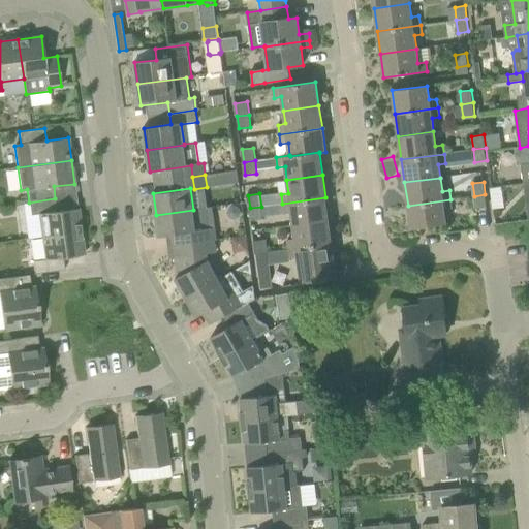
[(485,194),(474,196),(475,209),(487,208),(485,194)]
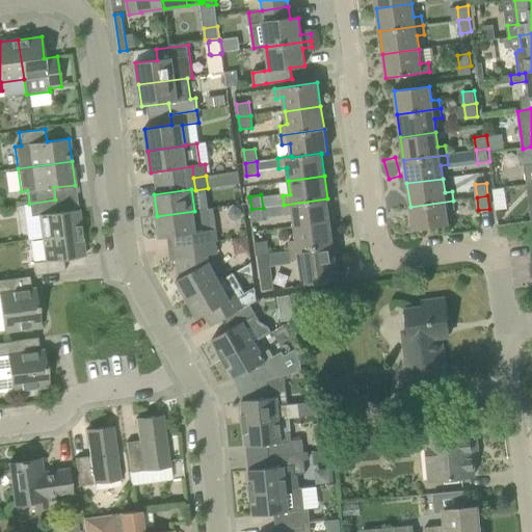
[(327,198),(284,205),(286,214),(293,213),(295,227),(330,221),(327,198)]
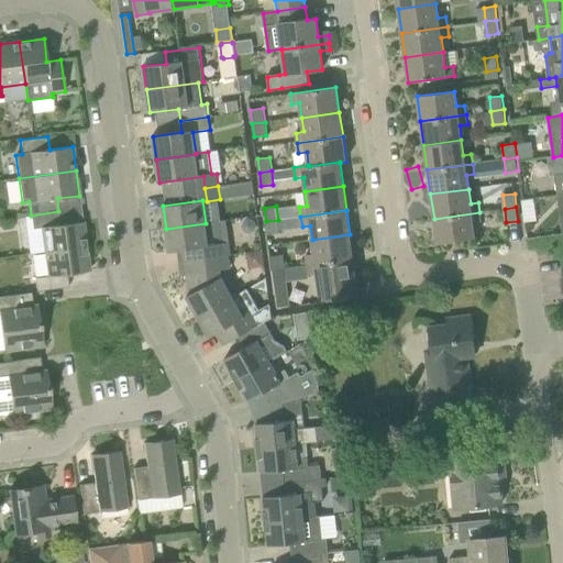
[(41,228),(44,252),(86,246),(83,222),(61,225),(58,211),(31,216),(32,229),(41,228)]
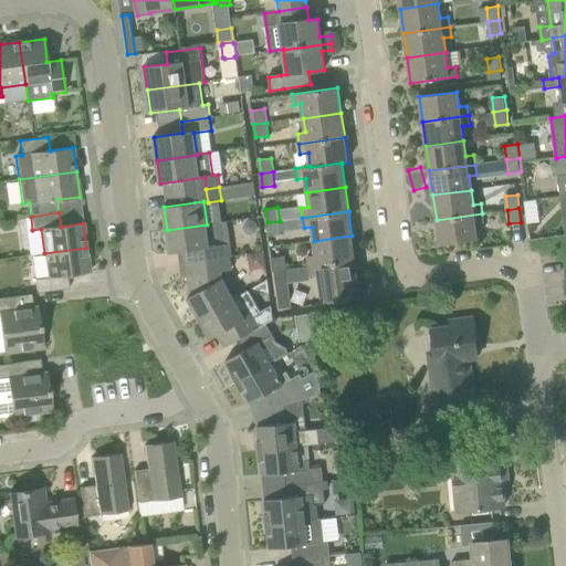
[(482,213),(437,220),(440,244),(478,240),(475,224),(483,223),(482,213)]
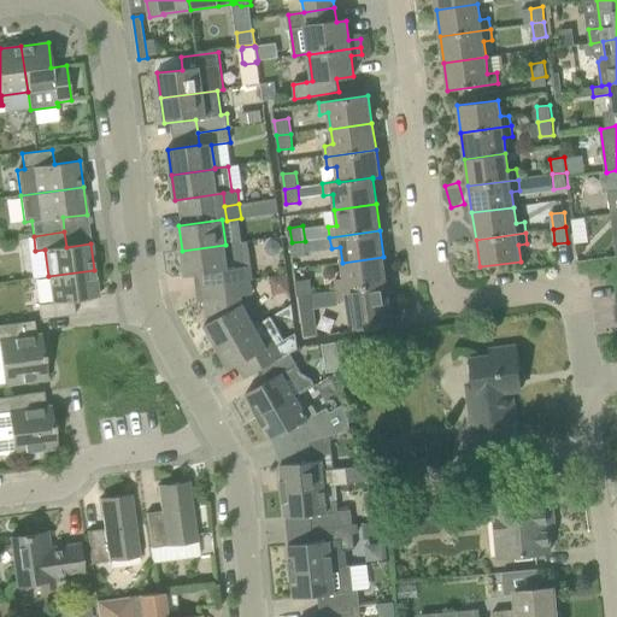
[(305,241),(292,242),(293,257),(307,256),(305,241)]
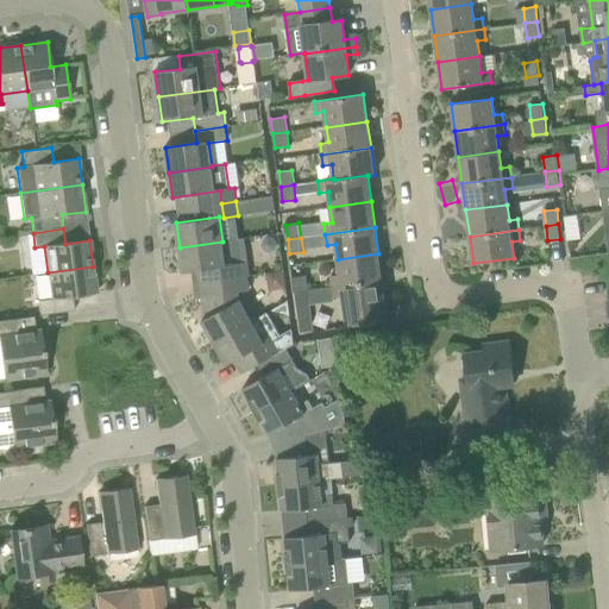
[(196,271),(199,283),(249,276),(246,263),(242,263),(239,239),(223,242),(180,248),(183,272),(196,271)]
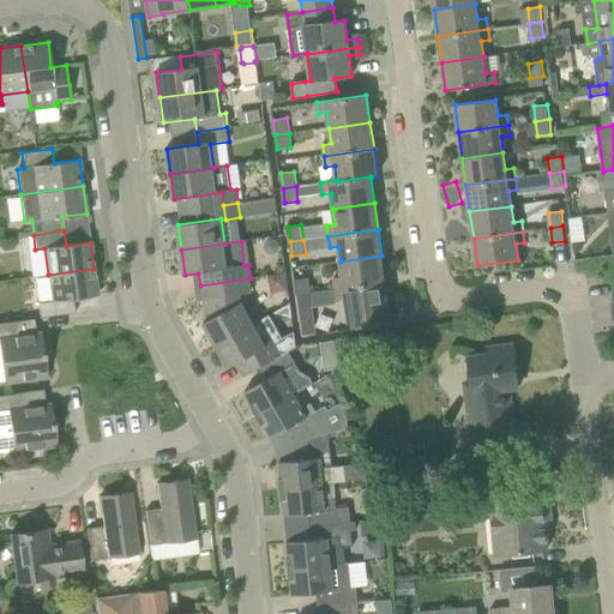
[(333,278),(336,289),(385,283),(381,256),(341,262),(342,277),(333,278)]
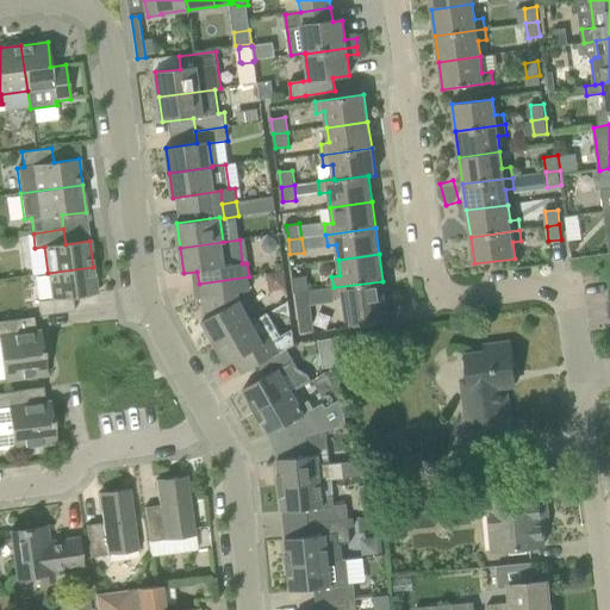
[(93,267),(48,273),(51,299),(38,300),(39,316),(74,311),(73,297),(97,293),(93,267)]
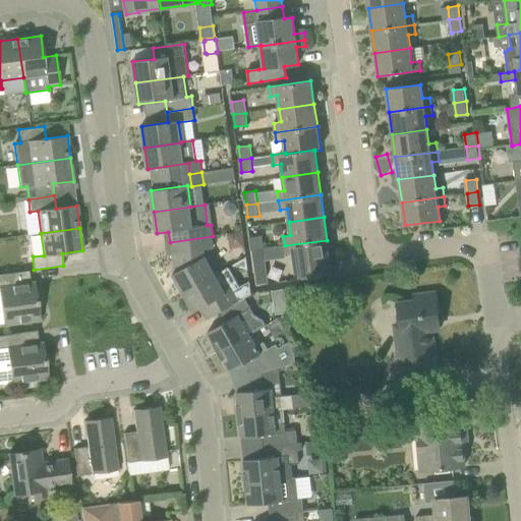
[(173,275),(183,293),(216,275),(205,256),(205,250),(215,248),(213,236),(170,242),(175,273),(173,275)]
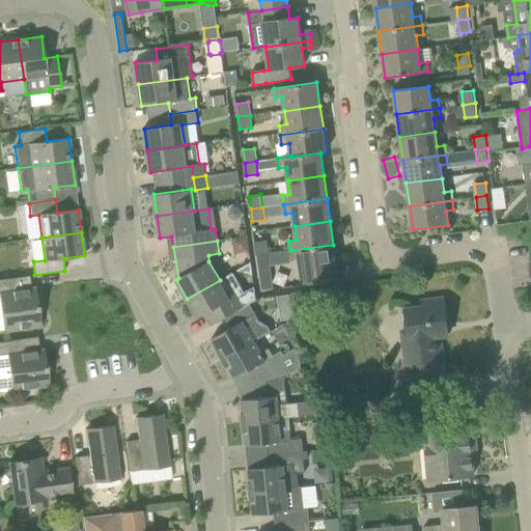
[(257,255),(269,253),(268,241),(255,242),(257,255)]
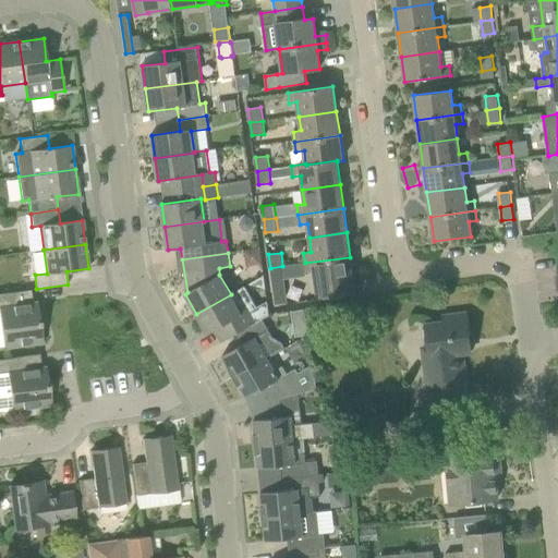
[(355,294),(350,257),(305,263),(306,273),(314,271),(318,300),(355,294)]
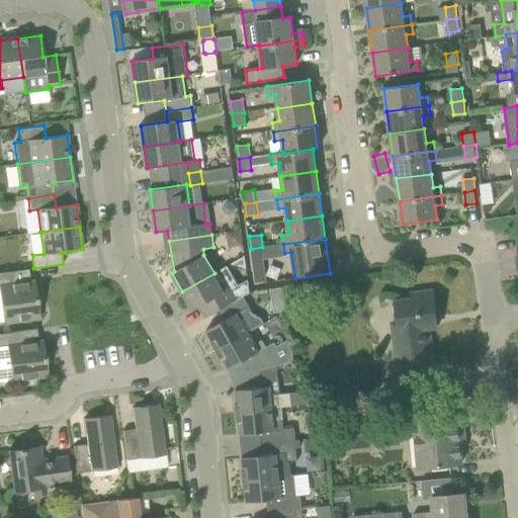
[(267,281),(262,247),(251,249),(253,260),(256,283),(267,281)]
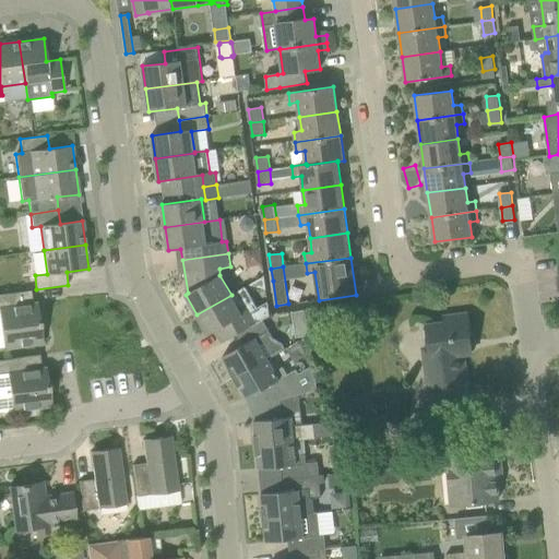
[(10,307),(8,294),(0,294),(0,322),(3,348),(43,344),(37,302),(10,307)]
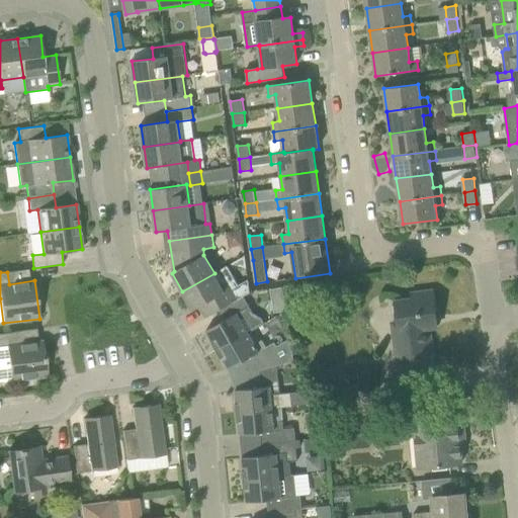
[(232,284),(223,289),(214,273),(182,291),(192,311),(204,305),(210,316),(219,311),(244,296),(251,292),(249,279),(234,288),(232,284)]
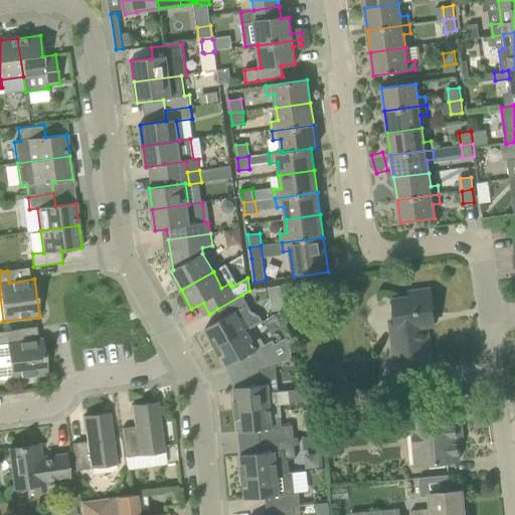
[(410,298),(393,301),(397,329),(391,330),(398,378),(433,374),(426,326),(436,325),(431,295),(430,296),(428,290),(409,293),(410,298)]
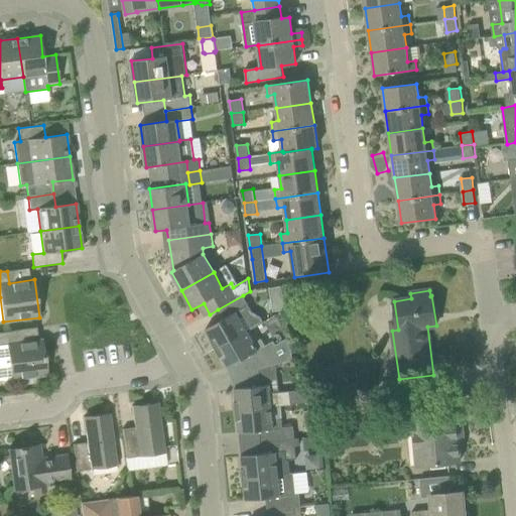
[(206,330),(217,349),(247,332),(264,321),(261,316),(252,311),(243,295),(218,309),(224,319),(206,330)]
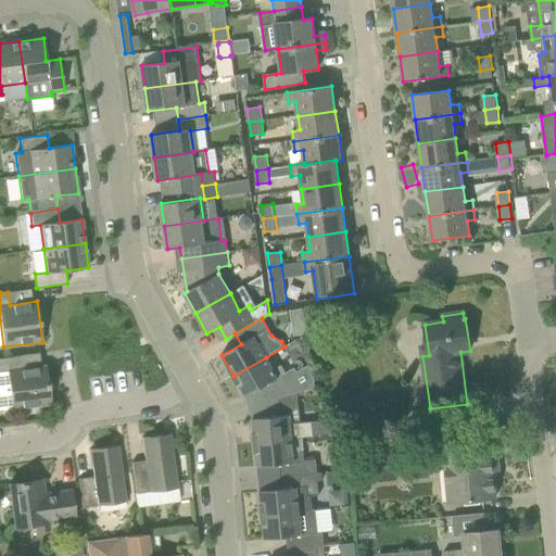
[(0,411),(12,409),(51,404),(46,365),(17,369),(15,356),(0,358),(0,411)]
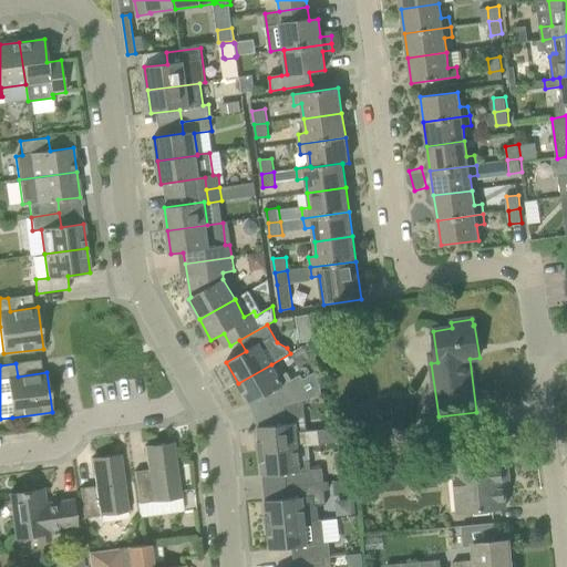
[(319,370),(303,379),(301,374),(292,380),(288,372),(279,378),(271,364),(238,383),(250,404),(269,394),(278,409),(285,406),(303,400),(310,398),(322,394),(319,370)]
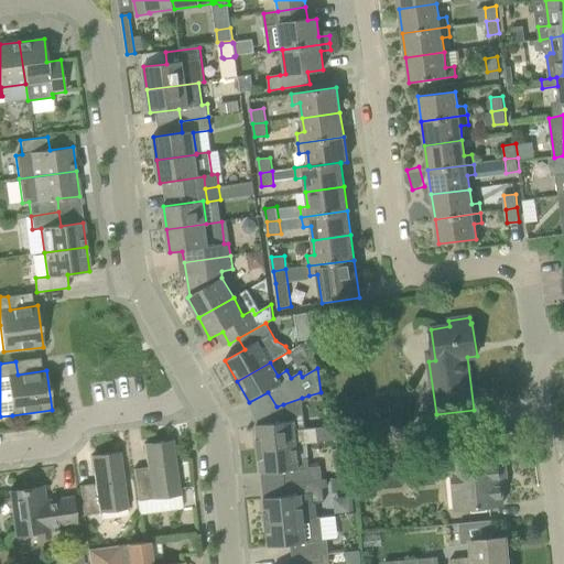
[(257,425),(259,449),(297,445),(296,445),(320,443),(318,427),(305,429),(304,420),(302,398),(283,404),(284,422),(257,425)]
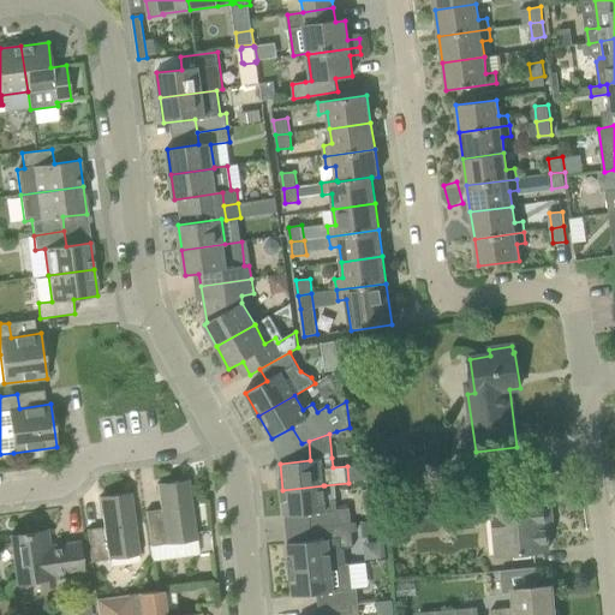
[(387,455),(376,457),(378,475),(396,472),(395,461),(387,455)]
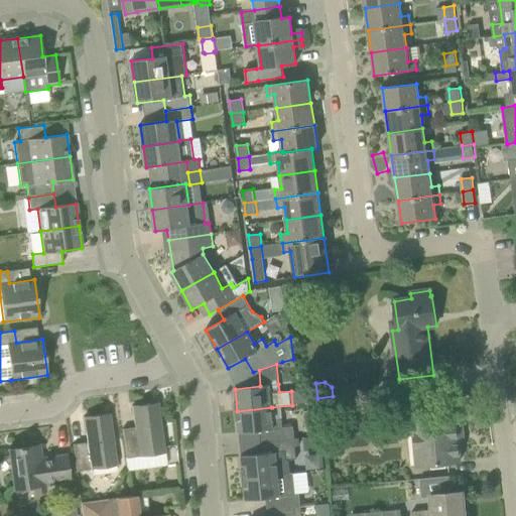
[(134,426),(122,427),(126,459),(165,454),(158,402),(131,406),(134,426)]
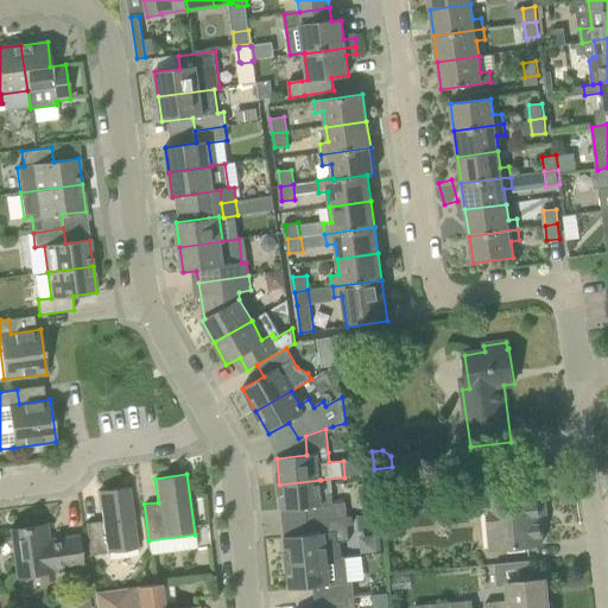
[(529,498),(526,477),(479,482),(481,512),(487,512),(491,550),(543,544),(538,498),(529,498)]
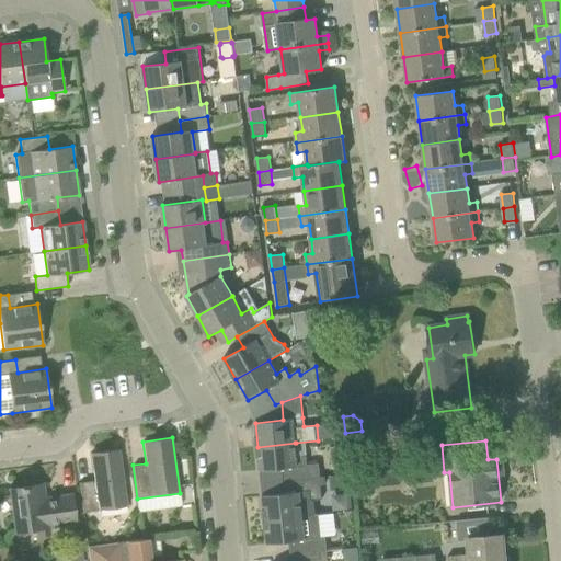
[(297,457),(296,443),(258,447),(260,471),(283,469),(284,481),(320,478),(319,464),(308,465),(307,456),(297,457)]
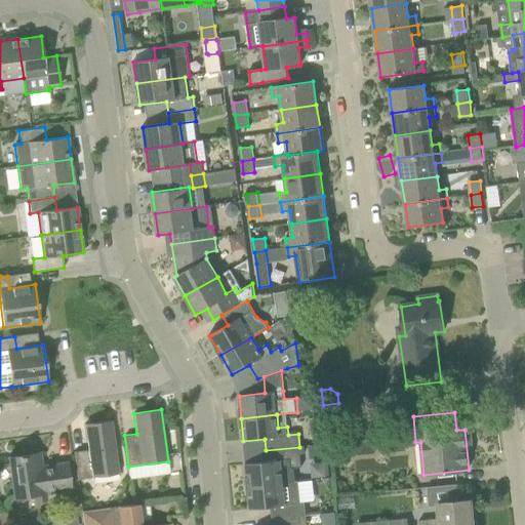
[(88,450),(74,452),(77,480),(119,474),(112,420),(85,423),(88,450)]
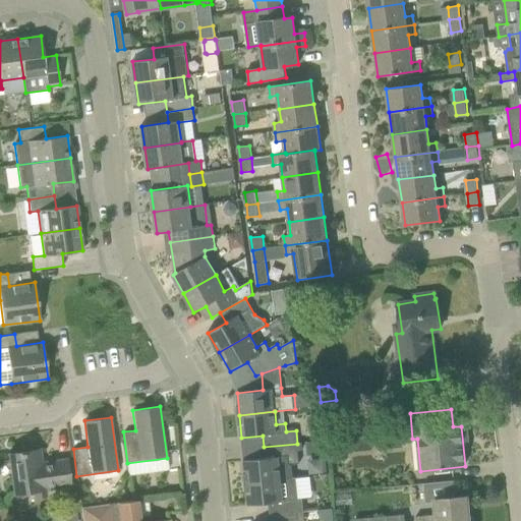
[(168,436),(169,446),(177,446),(176,421),(168,422),(168,436)]
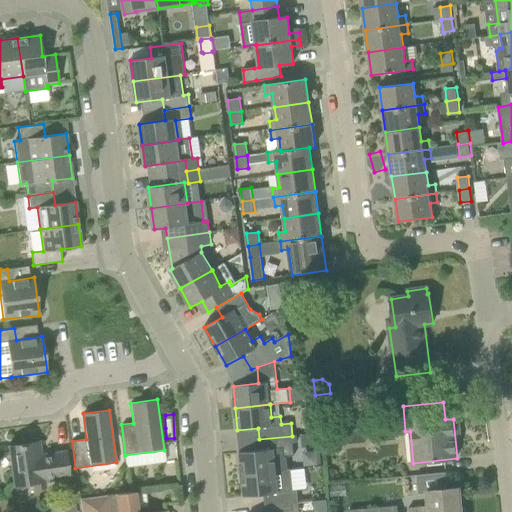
[(294,455),(292,436),(259,439),(260,450),(239,452),(242,474),(287,469),(286,456),(294,455)]
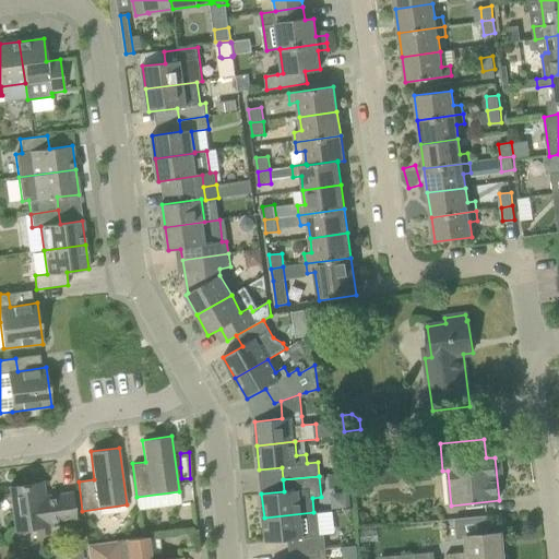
[(39,497),(37,484),(37,483),(9,487),(14,531),(35,527),(50,525),(62,523),(76,521),(72,492),(39,497)]
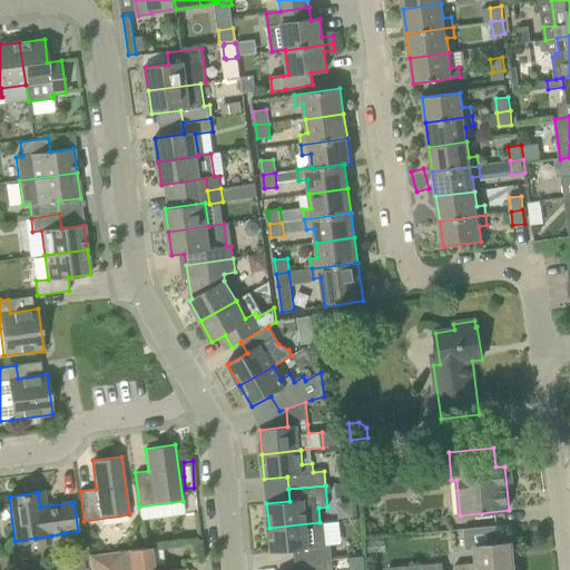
[(295,550),(296,562),(333,559),(331,544),(326,546),(324,522),(320,522),(269,528),(272,552),(295,550)]
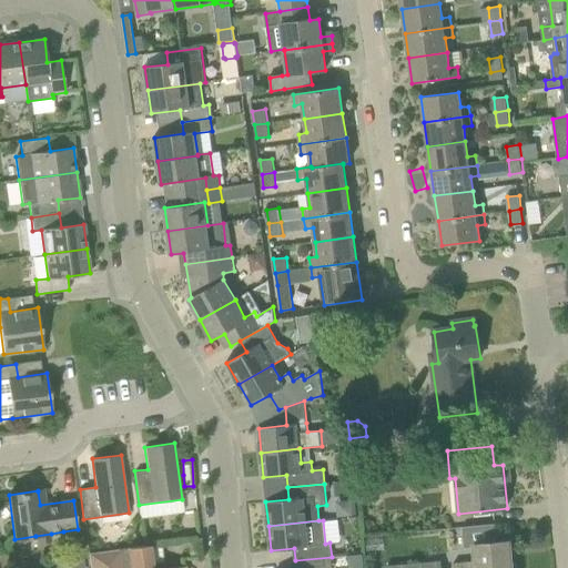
[(455,564),(455,567),(516,567),(517,565),(511,563),(509,541),(474,545),(475,561),(455,564)]
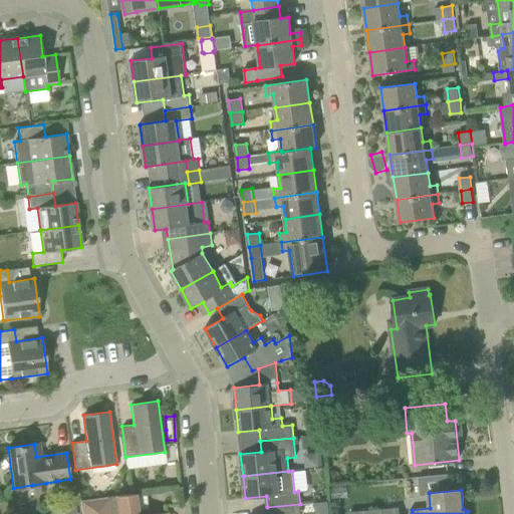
[(167,513),(167,512),(154,513),(138,513),(136,494),(80,501),(81,513),(167,513)]
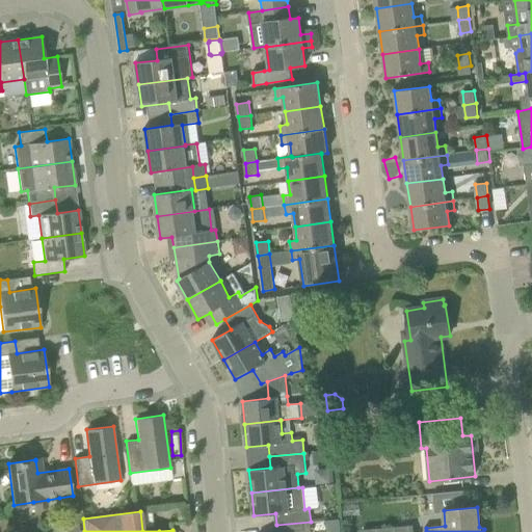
[(341,531),(340,520),(326,522),(327,531),(341,531)]
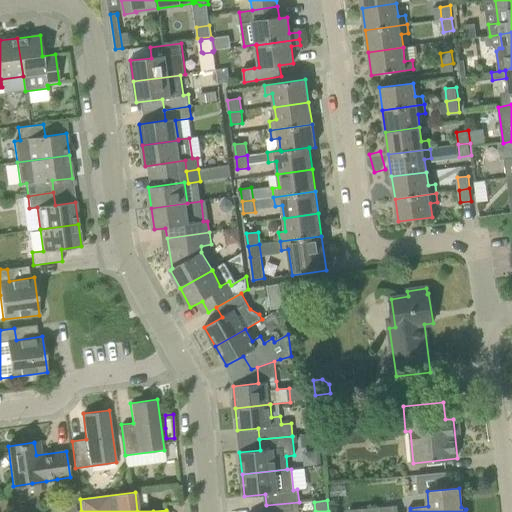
[(299,511),(299,502),(266,505),(266,511),(299,511)]
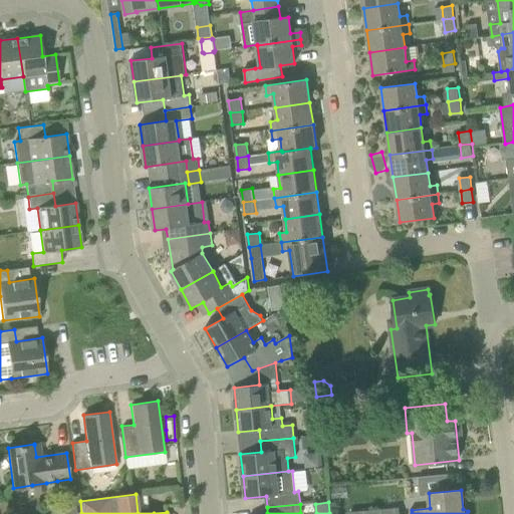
[(76,513),(75,505),(50,508),(50,513),(76,513)]
